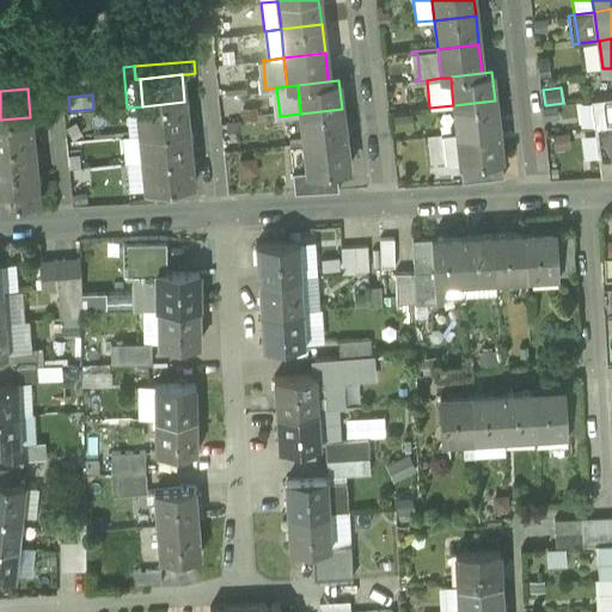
[(594,128),(611,126),(611,97),(589,99),(594,128)]
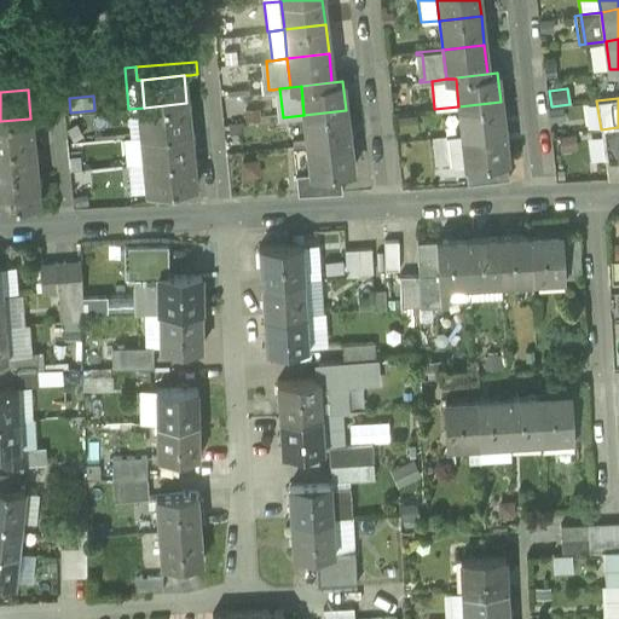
[(458,106),(462,136),(504,131),(501,102),(458,106)]
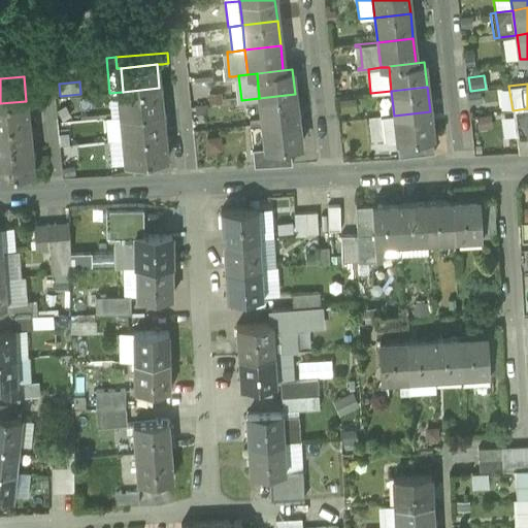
[(161,111),(159,88),(123,92),(126,116),(161,111)]
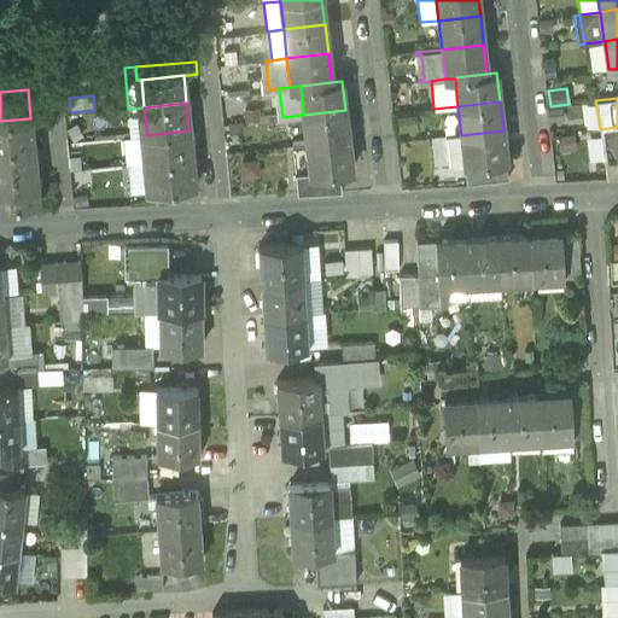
[(144,108),(128,109),(132,136),(147,135),(144,108)]
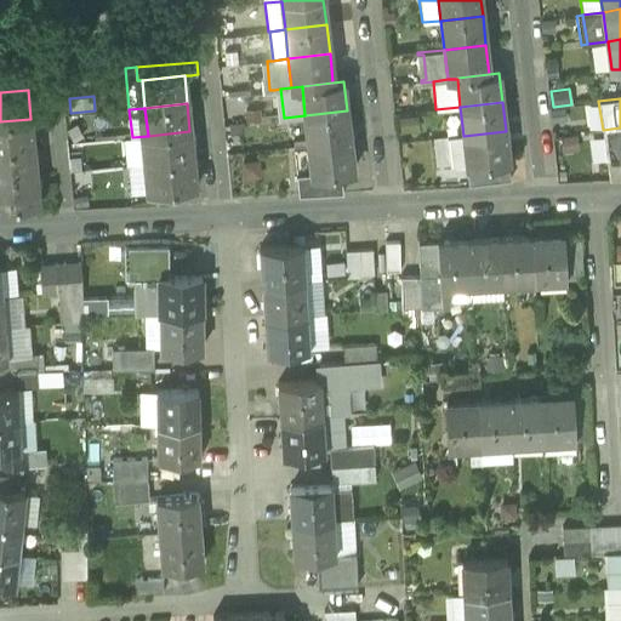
[(305,115),(308,144),(349,140),(347,110),(305,115)]
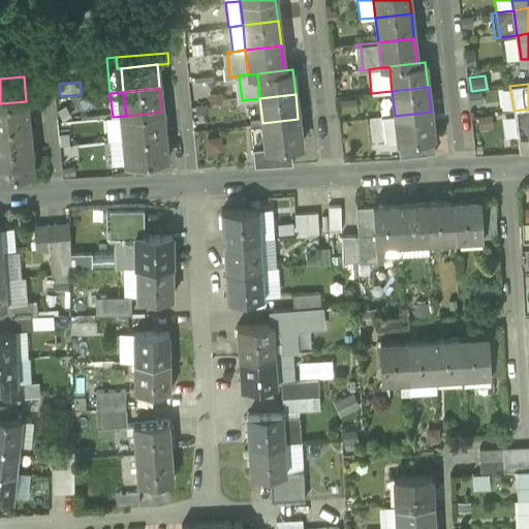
[(356,98),(339,100),(341,113),(358,112),(356,98)]
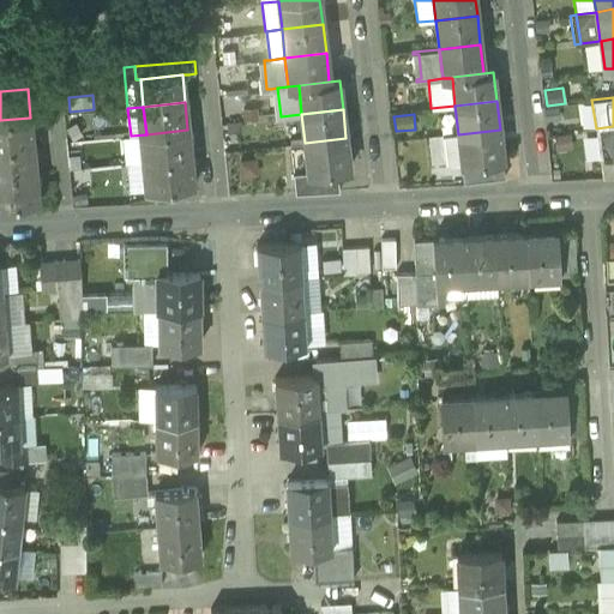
[(0,120),(0,148),(32,145),(30,118),(0,120)]
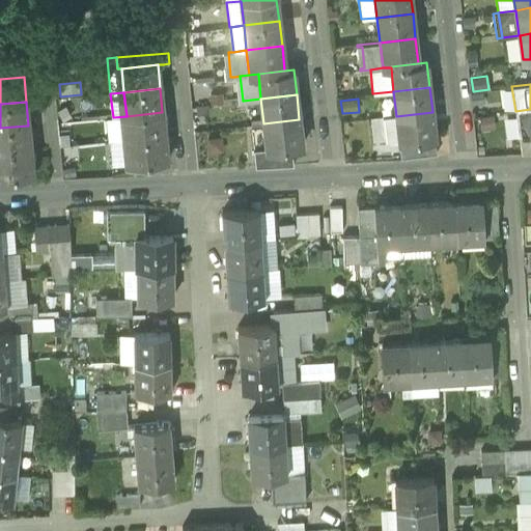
[(530,152),(530,109),(515,111),(521,154),(530,152)]
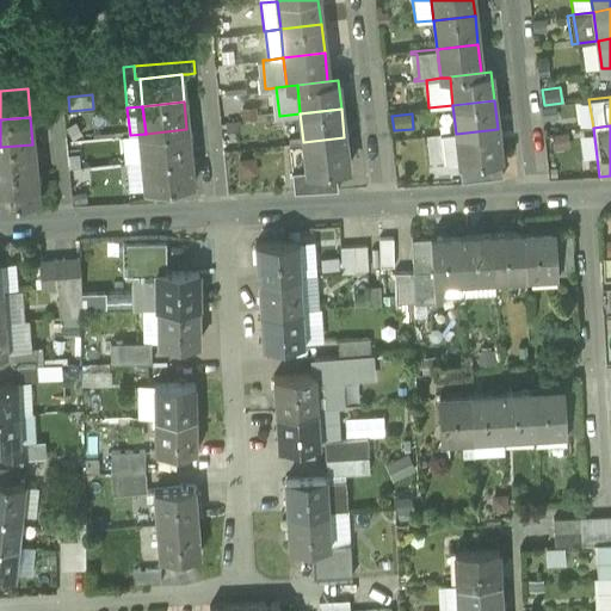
[(189,156),(186,129),(146,134),(148,160),(189,156)]
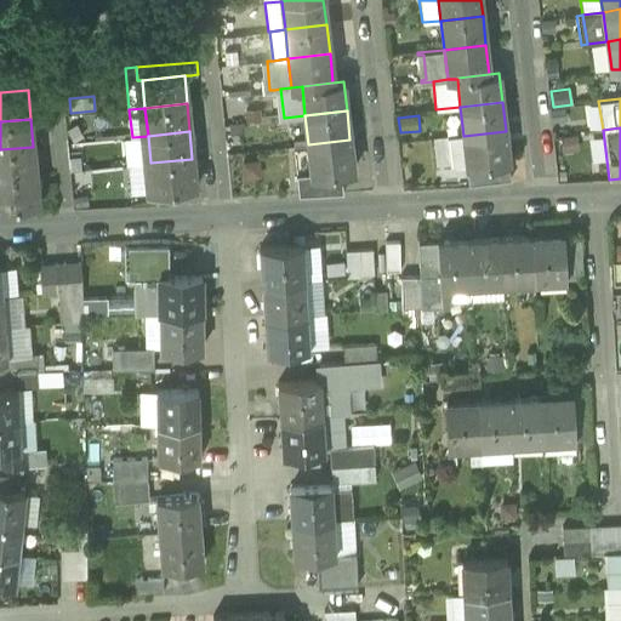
[(508,161),(506,131),(463,136),(467,166),(503,163),(508,161)]
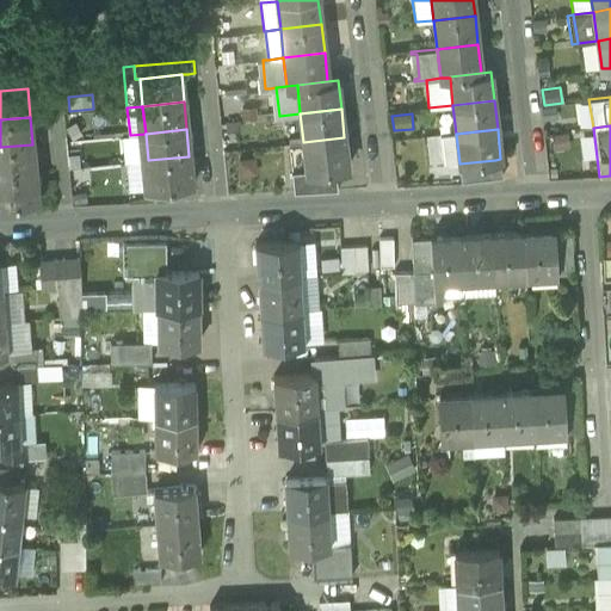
[(146,134),(130,135),(122,136),(123,162),(125,162),(134,162),(148,160),(146,134)]
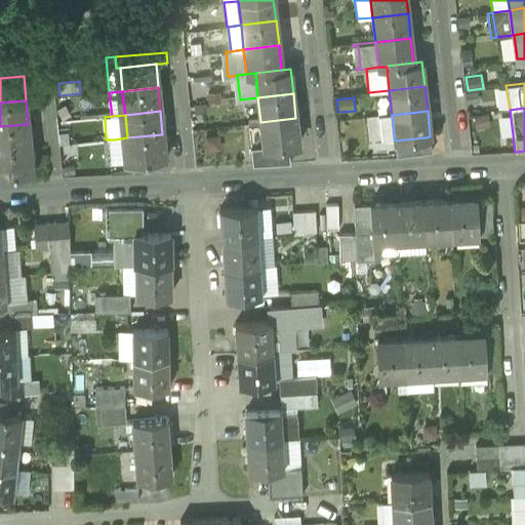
[(381,143),(395,140),(392,115),(378,116),(381,143)]
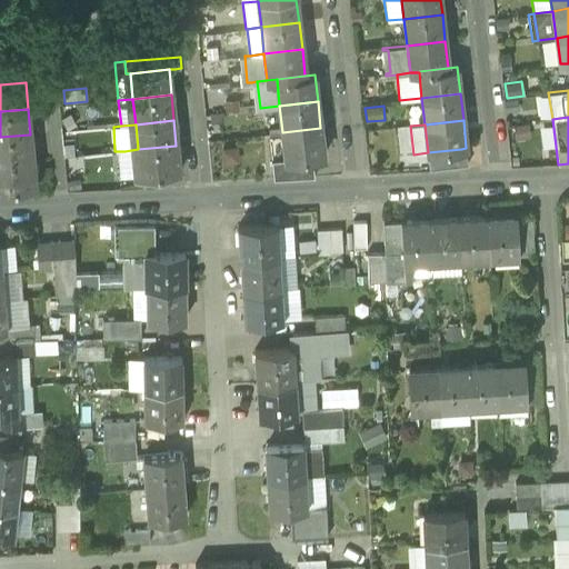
[(323,157),(320,128),(282,132),(286,160),(286,161),(308,158),(323,157)]
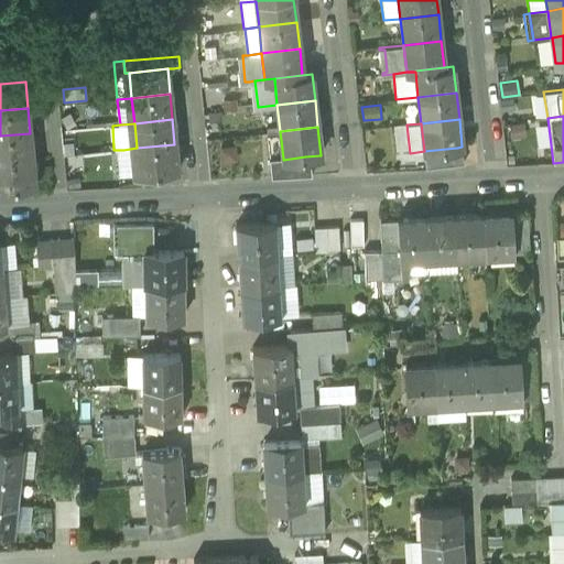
[(0,136),(0,161),(33,158),(30,133),(0,136)]
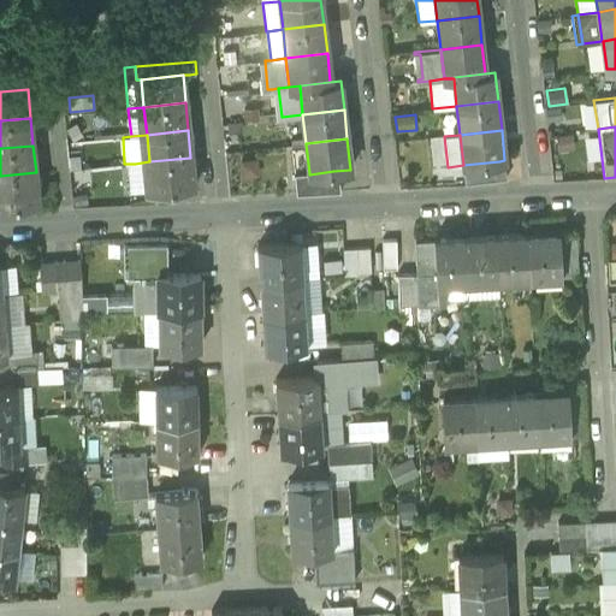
[(194,187),(190,158),(149,161),(152,190),(170,189),(194,187)]
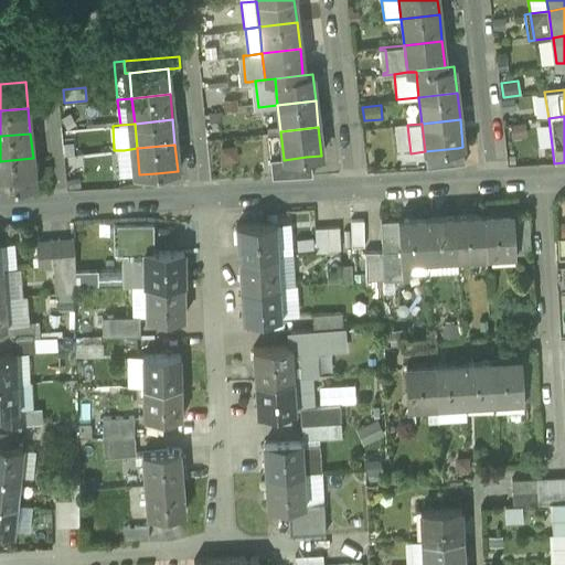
[(139,174),(137,148),(124,150),(126,176),(139,174)]
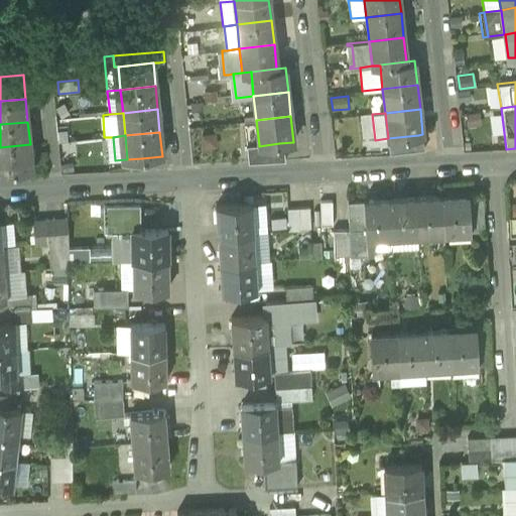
[(418,135),(388,138),(389,153),(424,149),(424,147),(419,147),(418,135)]
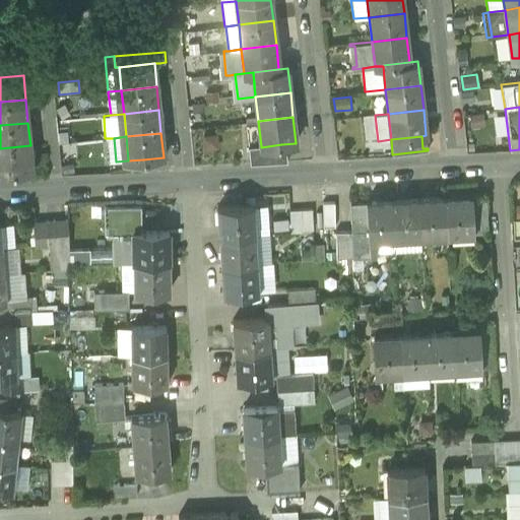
[(116,161),(114,138),(107,138),(110,163),(116,161)]
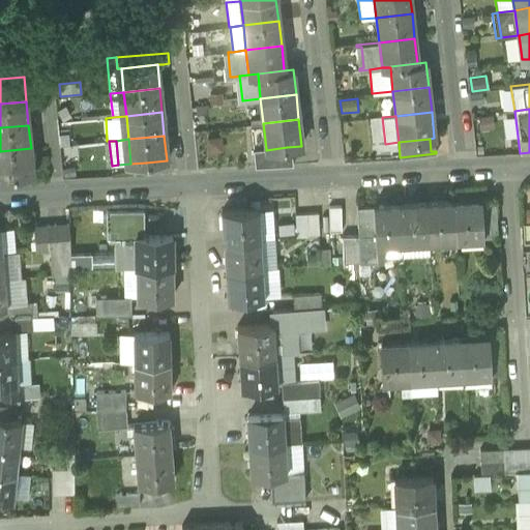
[(251,150),(253,168),(289,166),(287,147),(266,150),(266,149),(251,150)]
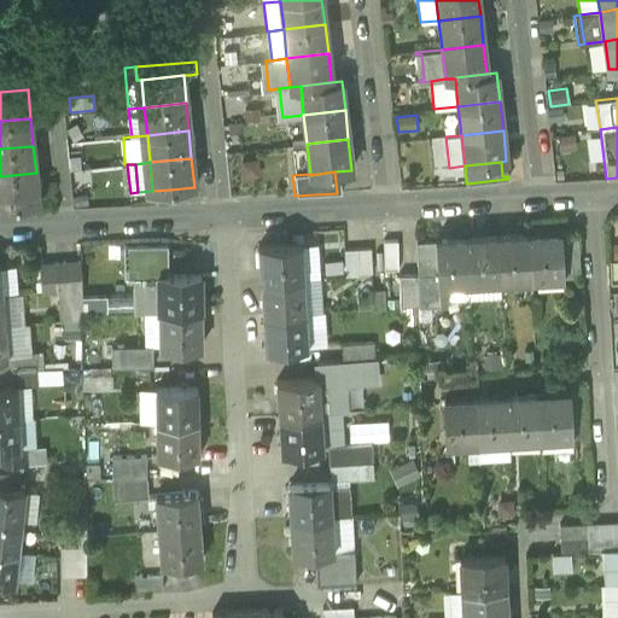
[(0,205),(39,202),(36,173),(0,176),(0,205)]
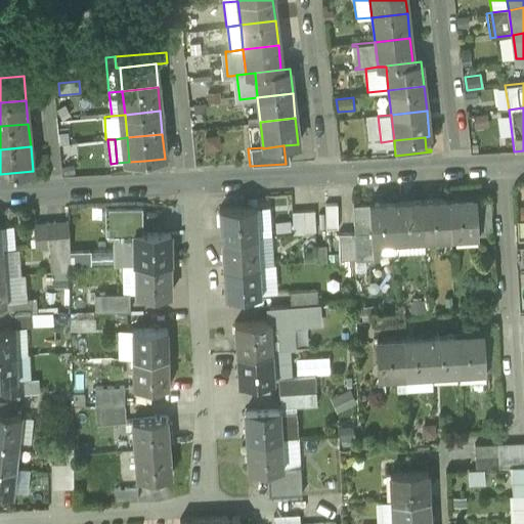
[(166,169),(165,159),(144,161),(145,171),(166,169)]
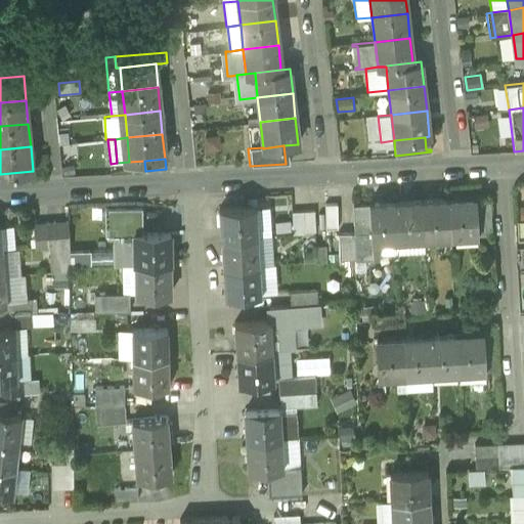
[(476,199),(477,230),(491,230),(490,198),(476,199)]
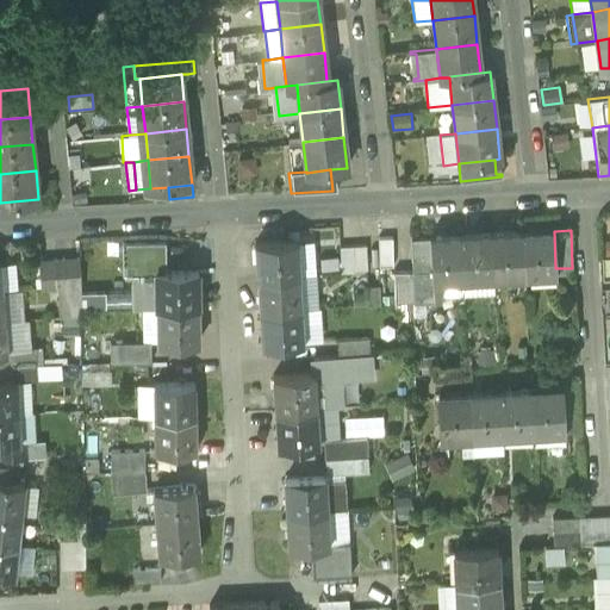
[(554,231),(522,234),(524,271),(524,277),(539,275),(537,269),(553,268),(553,274),(556,274),(555,268),(554,231)]
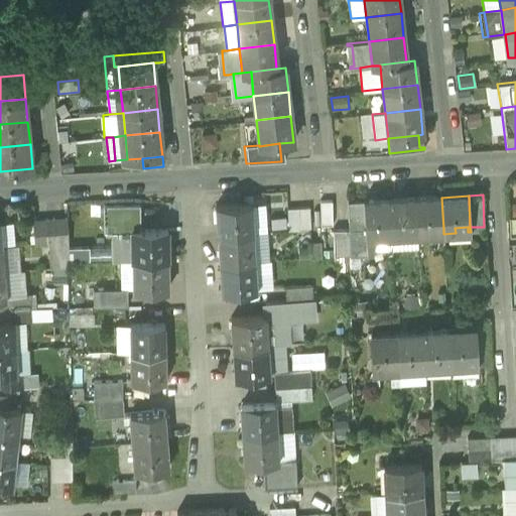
[(441,198),(416,199),(417,231),(418,235),(428,235),(428,230),(443,229),(441,198)]
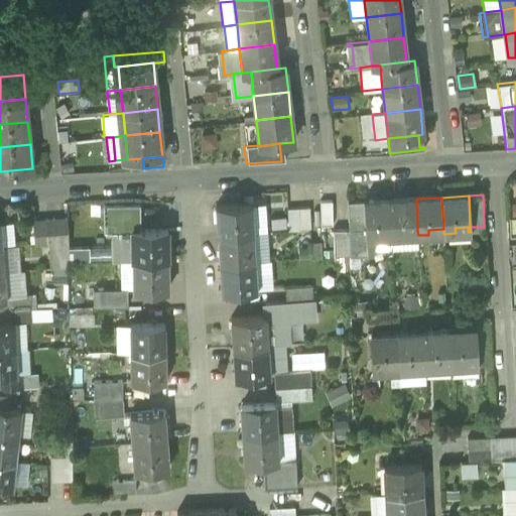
[(403,232),(417,231),(416,199),(390,200),(392,233),(392,237),(403,236),(403,232)]
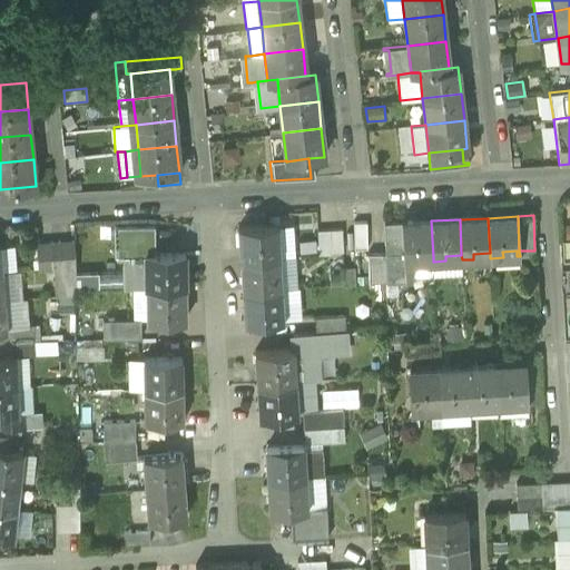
[(431,220),(400,223),(403,263),(404,264),(416,263),(416,258),(433,257),(431,220)]
